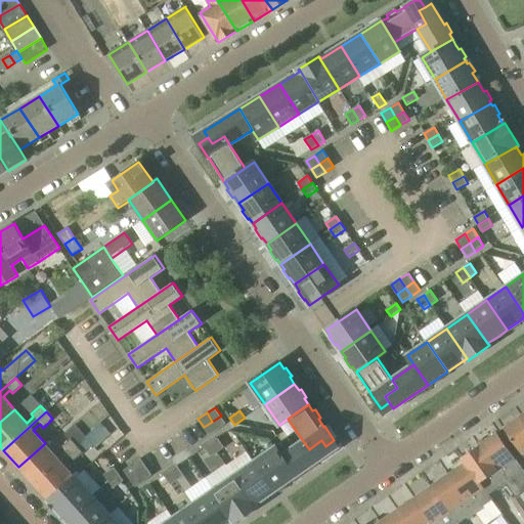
[(212,422),(218,430),(226,424),(221,416),(212,422)]
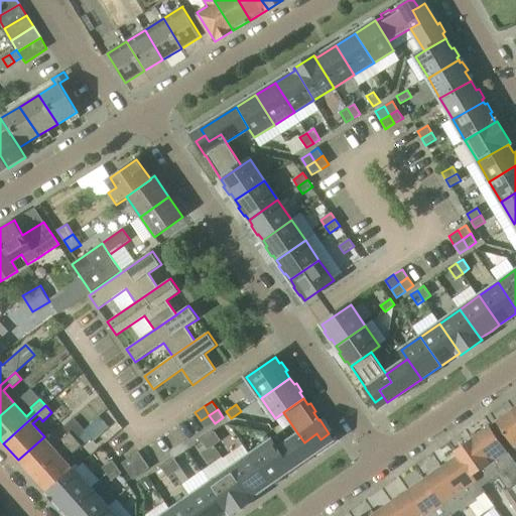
[(515,413),(513,410),(497,422),(515,449),(515,413)]
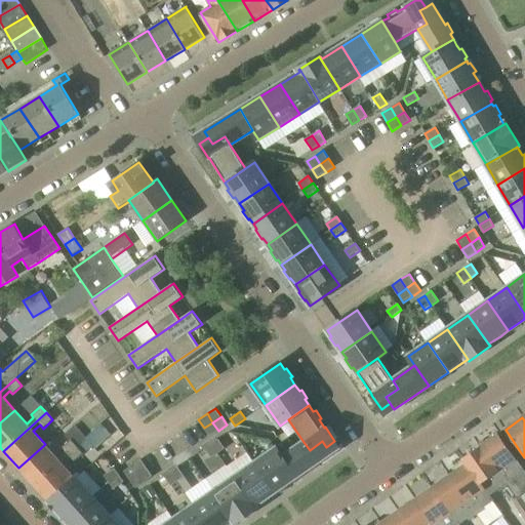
[(212,422),(204,428),(210,437),(218,431),(212,422)]
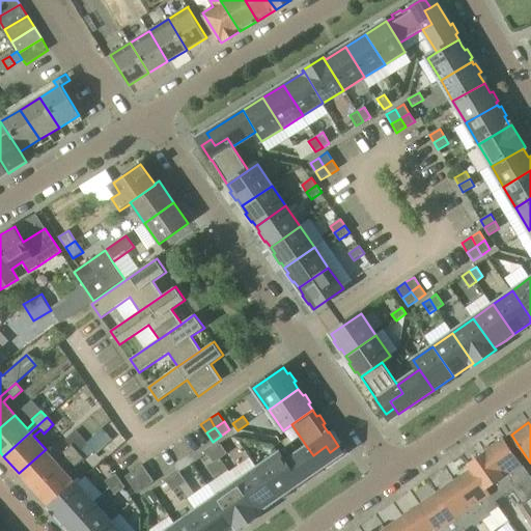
[(73,434),(65,440),(71,446),(72,445),(78,451),(78,452),(88,443),(77,430),(73,434)]
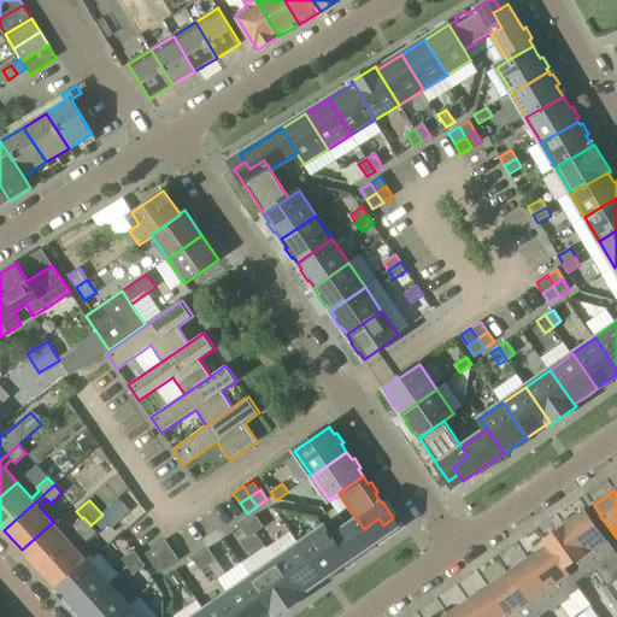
[(616,575),(616,554),(586,511),(586,510),(564,524),(597,571),(607,587),(612,585),(616,580),(616,576),(616,575)]
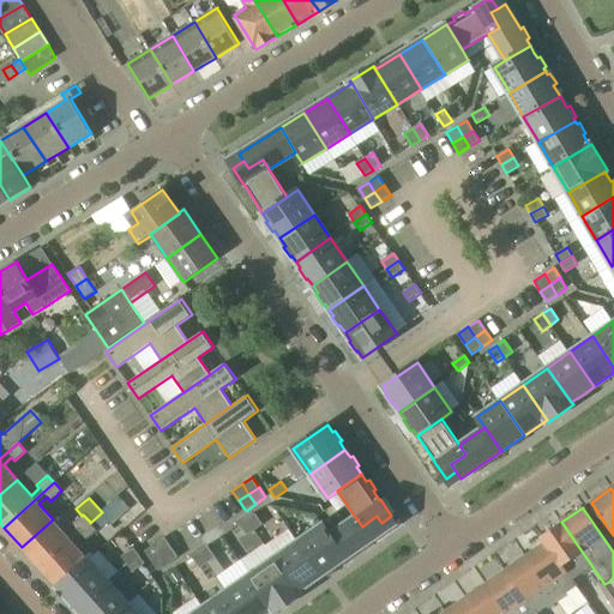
[(263,524),(256,513),(254,512),(247,518),(256,530),(263,524)]
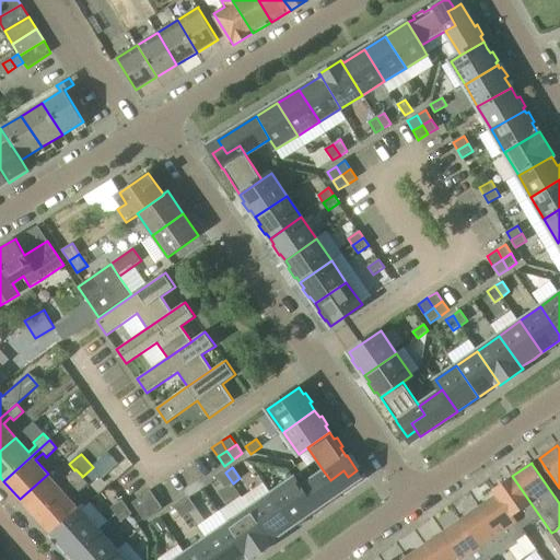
[(76,469),(74,470),(66,479),(68,481),(60,488),(48,474),(20,499),(36,517),(82,476),(76,469)]
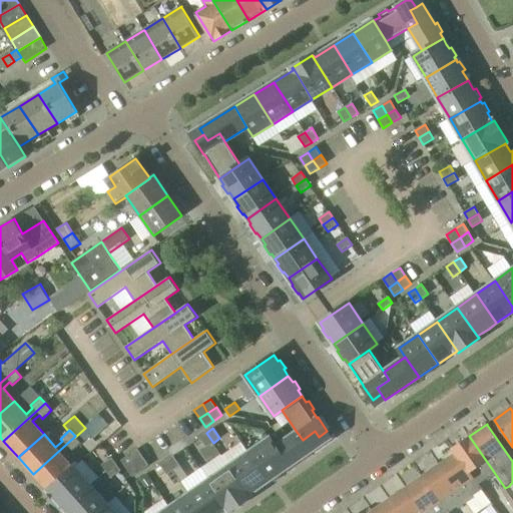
[(303,440),(297,432),(276,446),(290,467),(295,463),(296,465),(305,459),(303,457),(323,443),(319,437),(315,431),(303,440)]
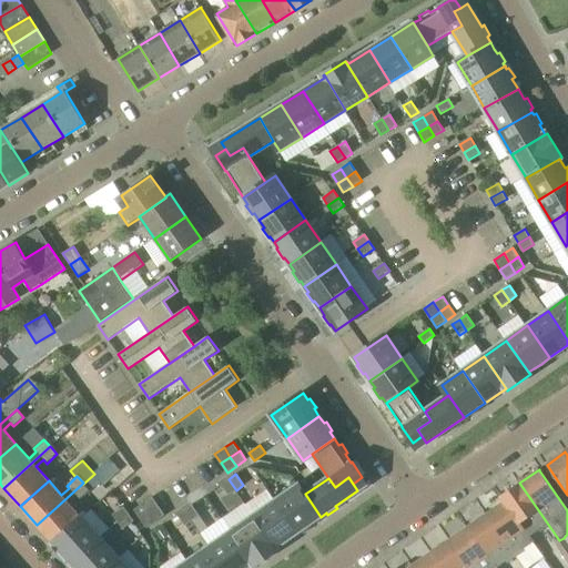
[(221,485),(229,496),(236,490),(229,479),(221,485)]
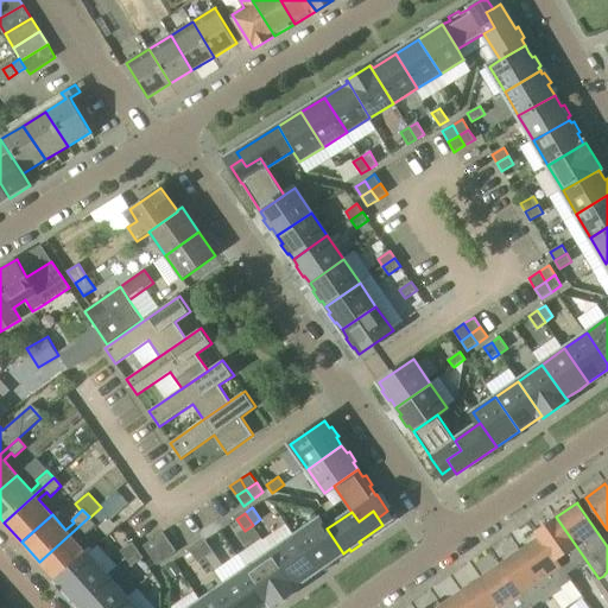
[(89,517),(39,562),(57,582),(88,556),(88,555),(87,555),(74,540),(82,533),(84,536),(96,525),(89,518),(89,517)]
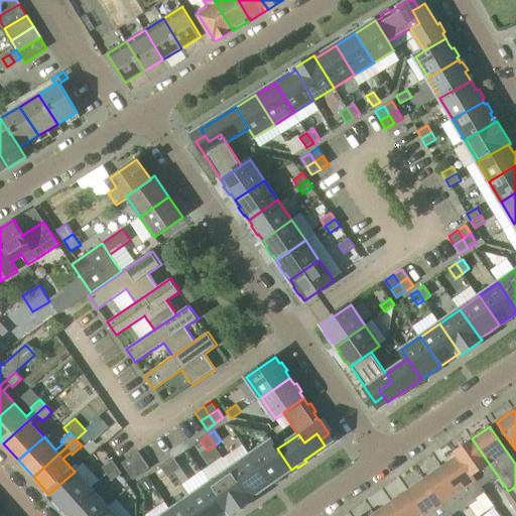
[(491,483),(499,478),(472,438),(455,450),(459,457),(459,456),(481,488),(482,488),(490,482),(491,483)]
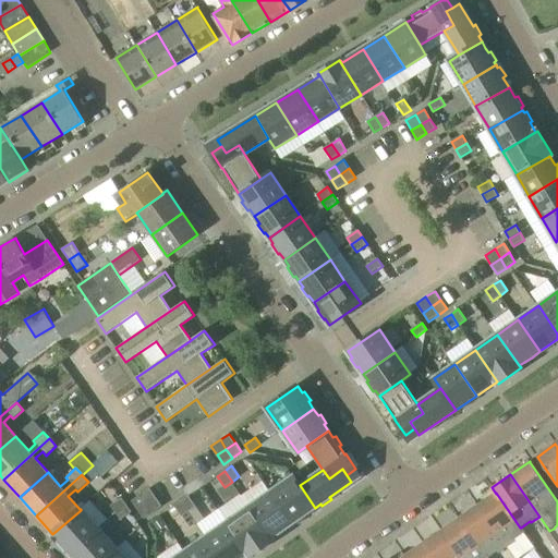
[(293,476),(271,492),(293,522),(298,519),(300,522),(308,516),(307,513),(315,508),(300,485),(293,476)]
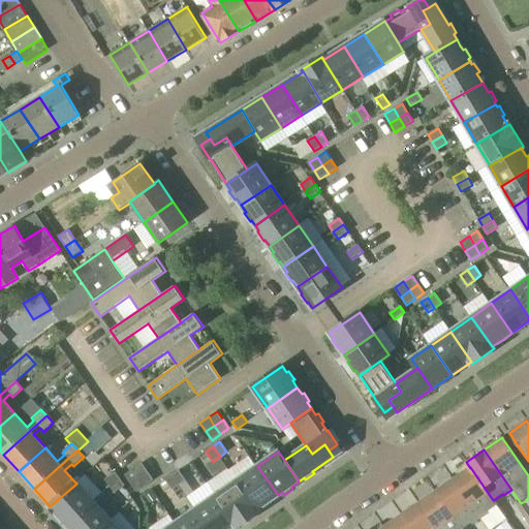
[(139,477),(148,471),(143,463),(133,469),(139,477)]
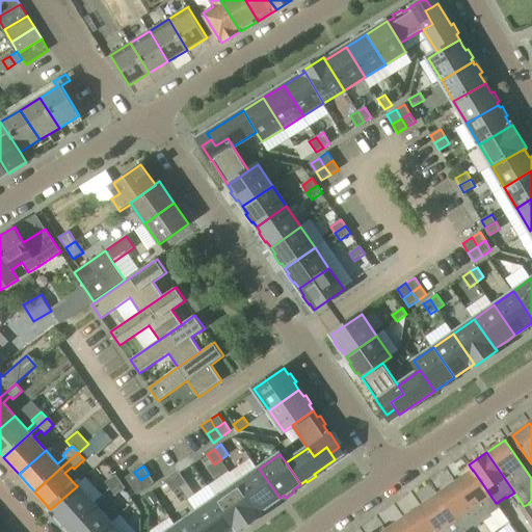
[(280,498),(259,469),(238,482),(259,512),(264,509),(265,511),(273,506),(273,505),(272,503),(280,498)]
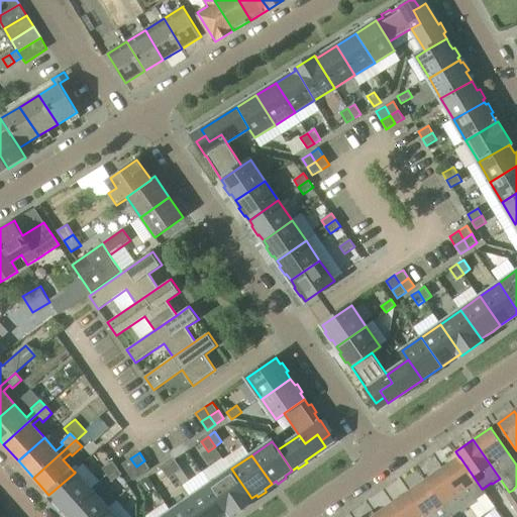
[(486,494),(483,489),(482,489),(459,456),(459,457),(442,469),(470,507),(478,502),(477,500),(486,494)]
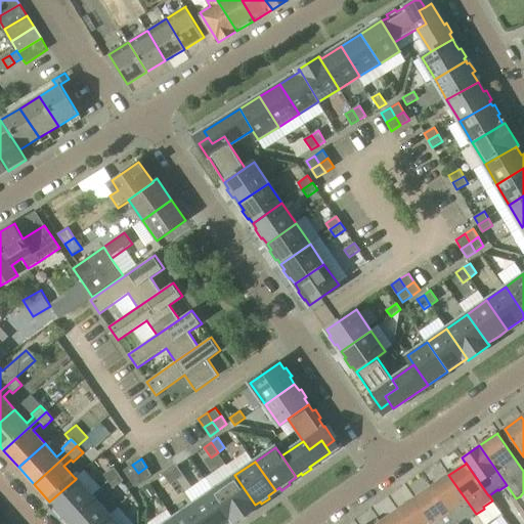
[(138,473),(132,465),(124,470),(130,479),(138,473)]
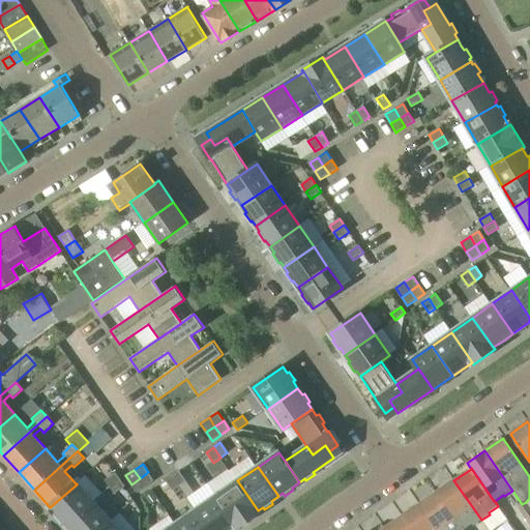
[(179,471),(173,475),(180,486),(186,481),(179,471)]
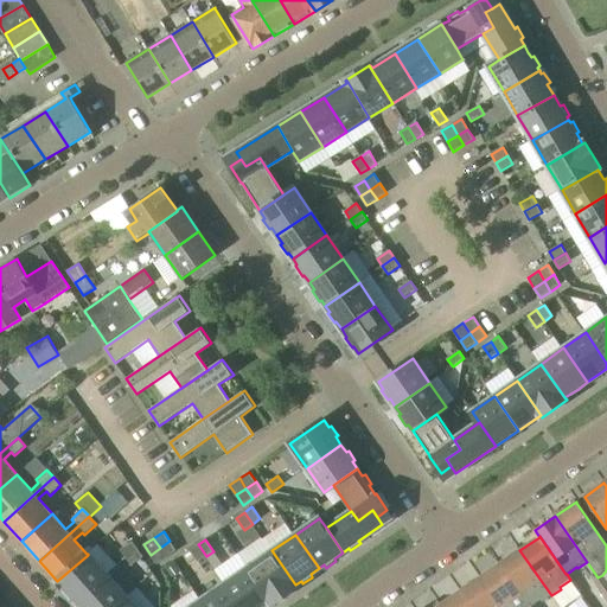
[(160,548),(167,557),(177,551),(170,541),(160,548)]
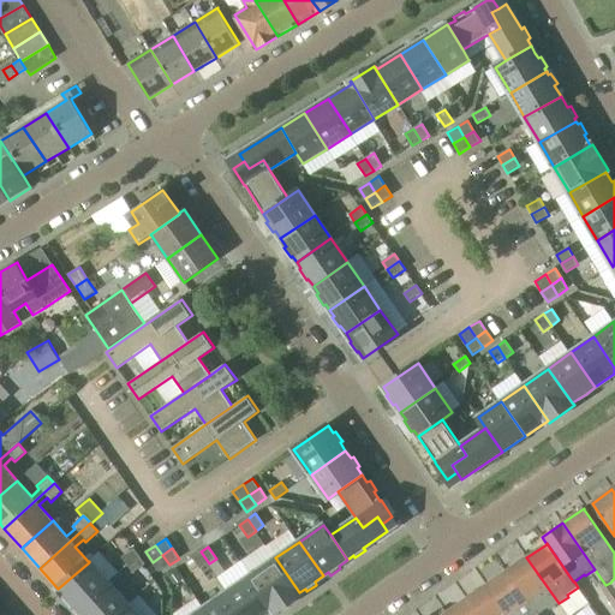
[(127,565),(139,556),(135,549),(123,556),(127,565)]
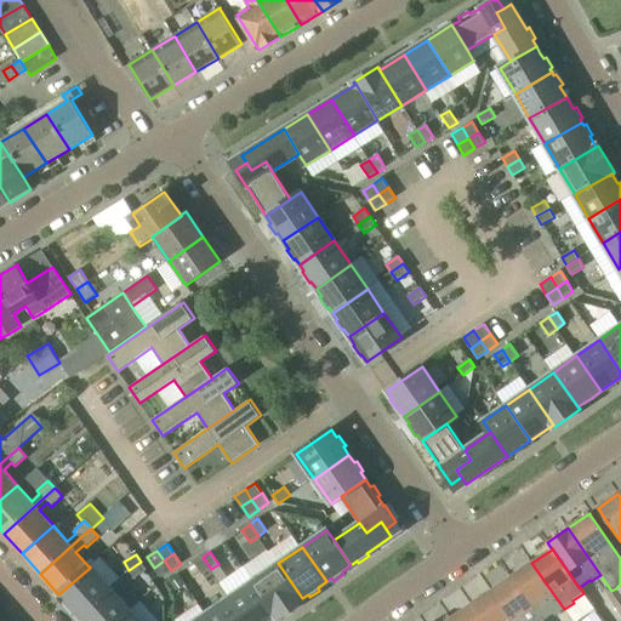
[(203,575),(211,569),(203,557),(194,563),(203,575)]
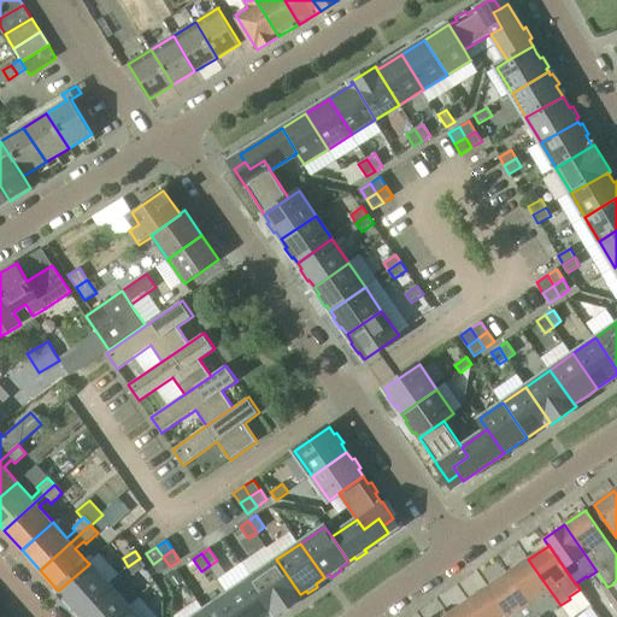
[(163,557),(153,564),(159,574),(170,566),(163,557)]
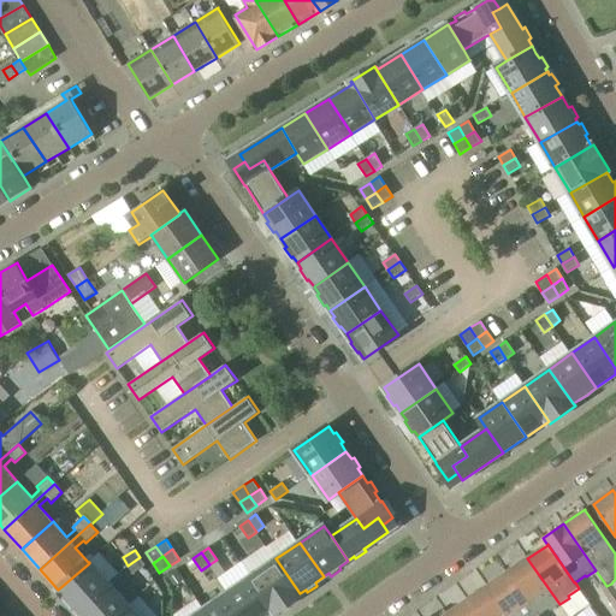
[(146,566),(140,557),(128,566),(134,574),(146,566)]
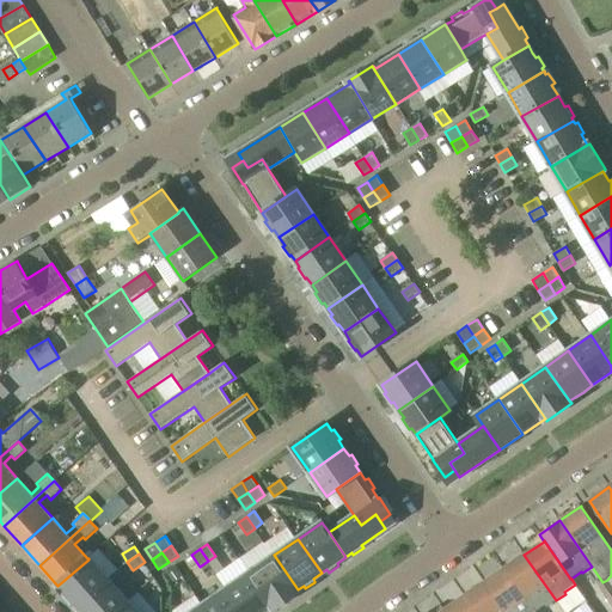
[(298,589),(274,555),(249,573),(273,606),(275,610),(299,592),(298,589)]
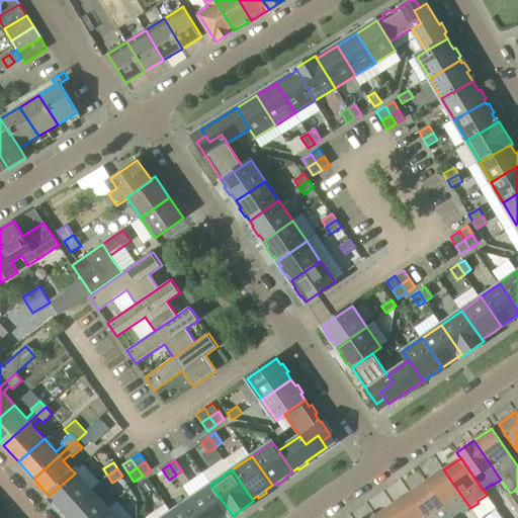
[(462,514),(470,508),(443,469),(427,481),(452,517),(453,517),(461,512),(462,514)]
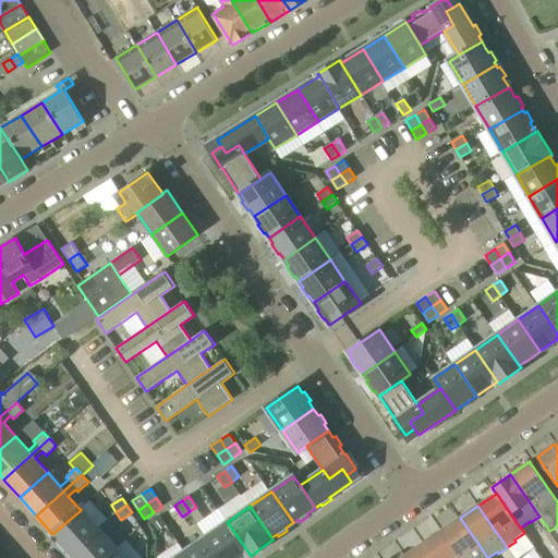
[(81,509),(81,510),(52,534),(71,554),(99,529),(81,509)]
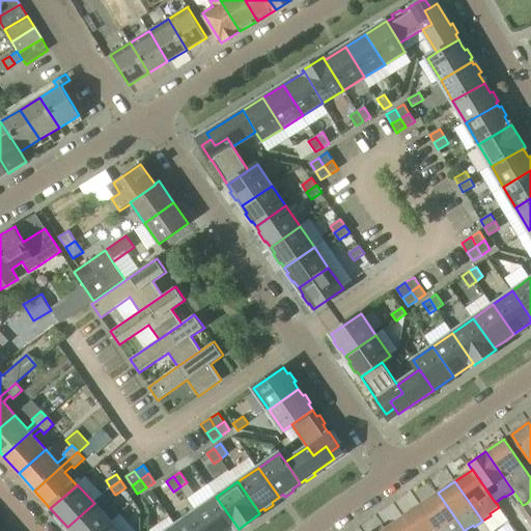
[(464,530),(465,530),(464,530),(438,493),(420,505),(438,530),(464,530)]
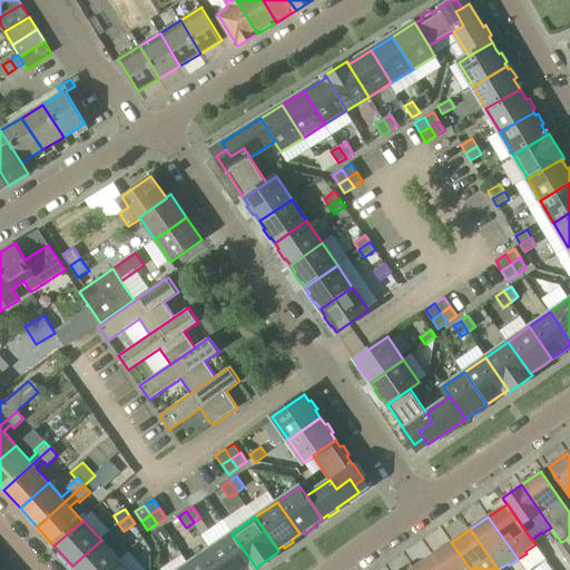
[(254,564),(232,533),(210,549),(224,569),(249,569),(249,568),(254,564)]
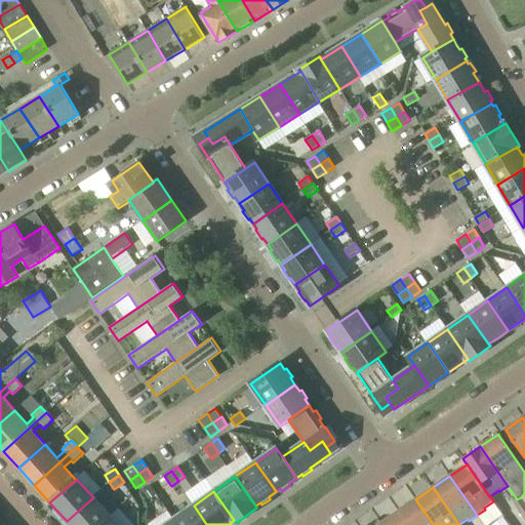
[(99,524),(110,516),(93,497),(67,521),(69,524),(99,524)]
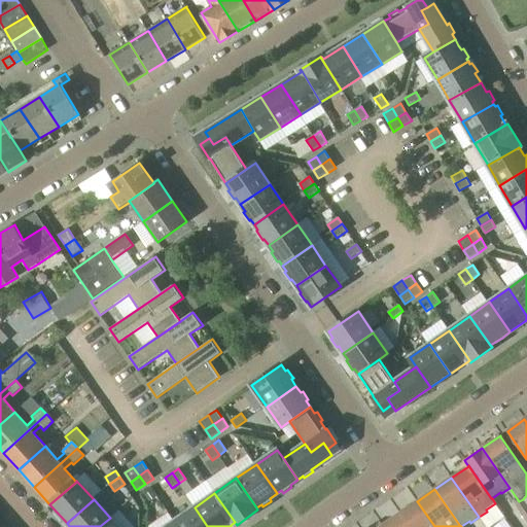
[(522,514),(526,510),(526,504),(523,499),(519,501),(516,504),(522,514)]
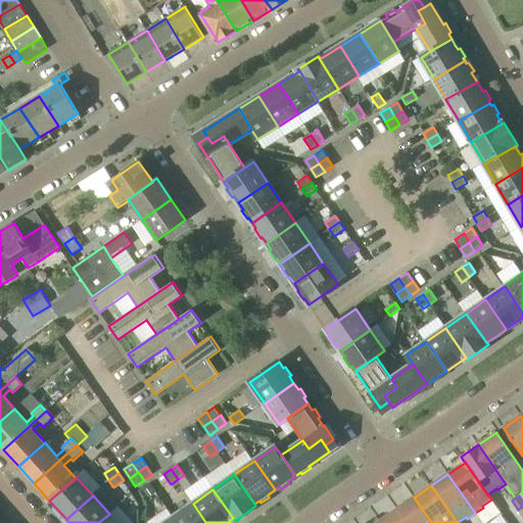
[(431,522),(414,497),(397,510),(407,522),(431,522)]
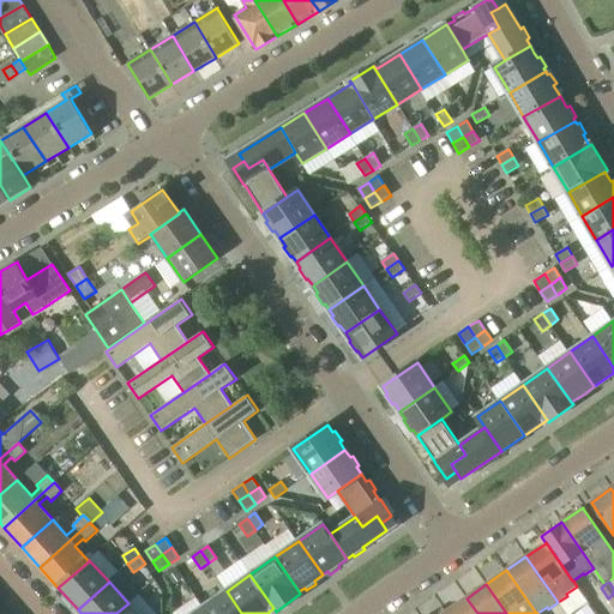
[(241,613),(227,591),(203,607),(206,613),(241,613)]
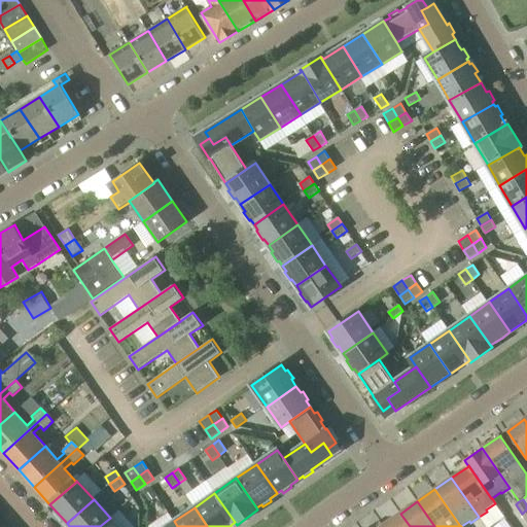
[(410,526),(400,514),(383,525),(384,526),(410,526)]
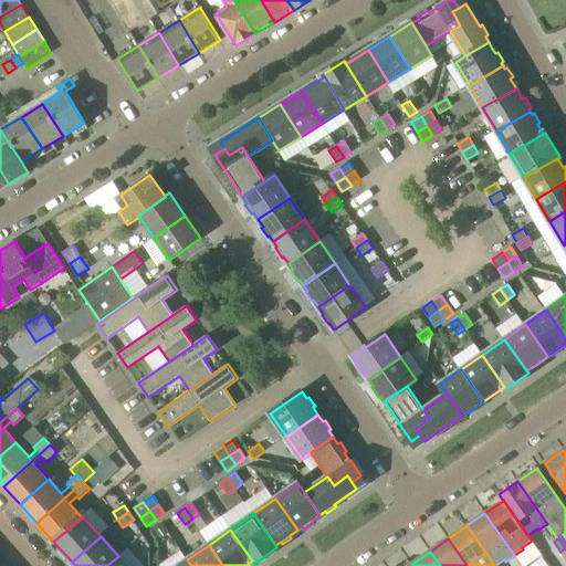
[(127,565),(118,556),(107,565),(127,565)]
